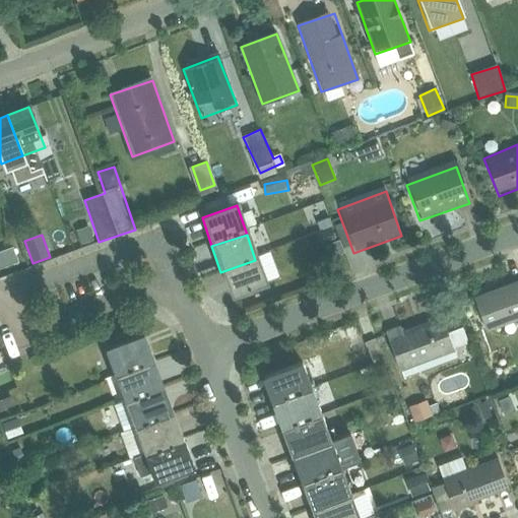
[(0,270),(18,265),(13,247),(0,250),(0,270)]
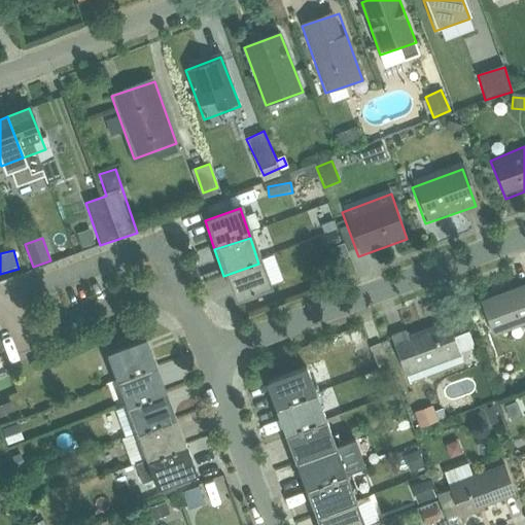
[(233,302),(268,289),(258,264),(223,276),(233,302)]
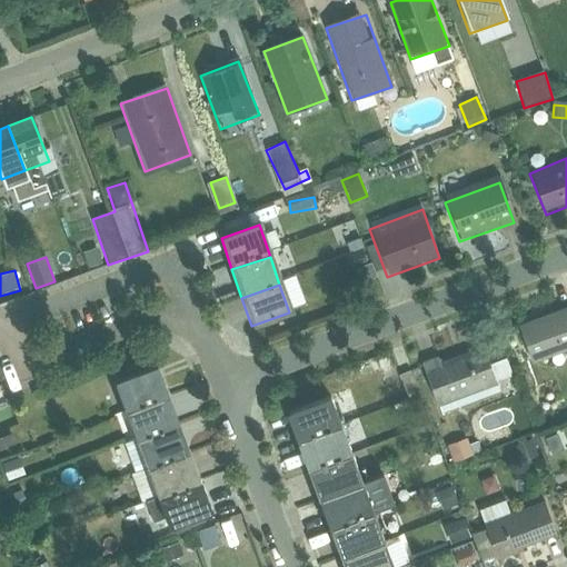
[(531,365),(566,352),(566,310),(518,328),(531,365)]
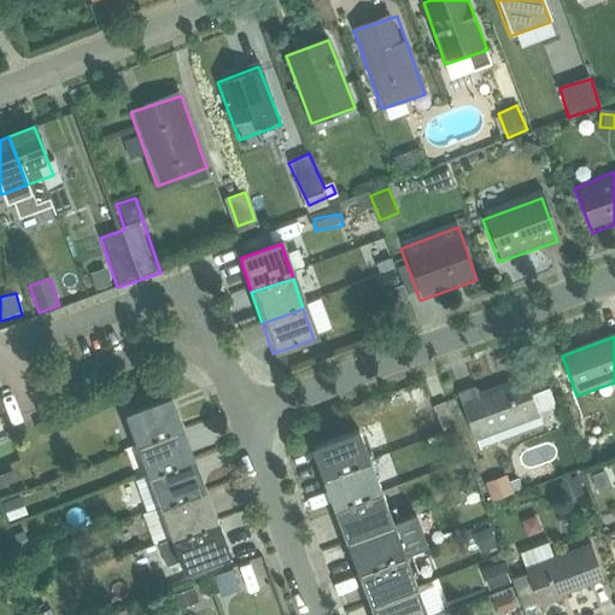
[(475,443),(540,417),(523,376),(460,402),(475,443)]
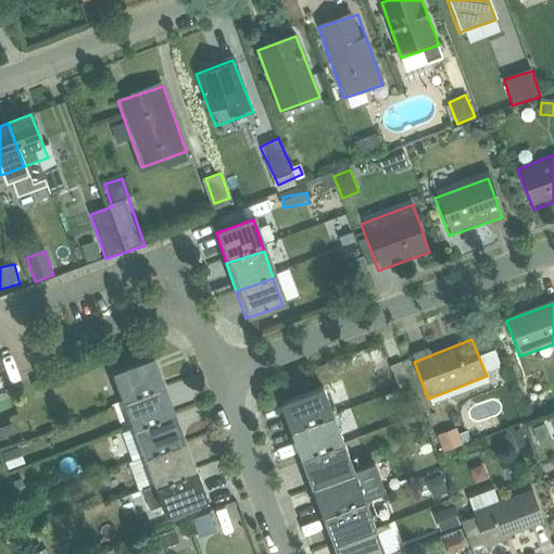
[(120,406),(162,391),(150,361),(109,377),(120,406)]
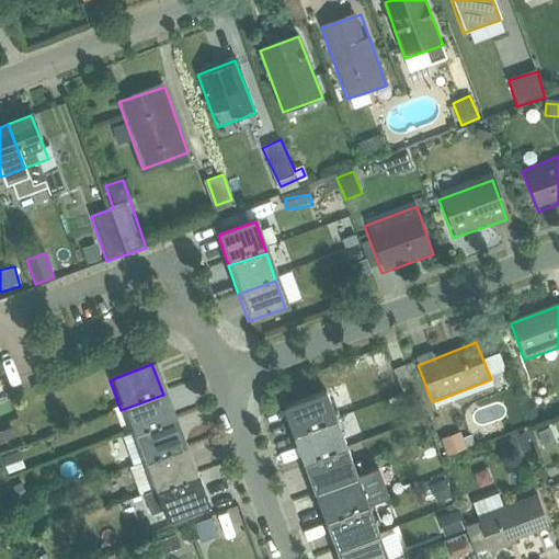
[(121,410),(132,438),(174,422),(163,395),(121,410)]
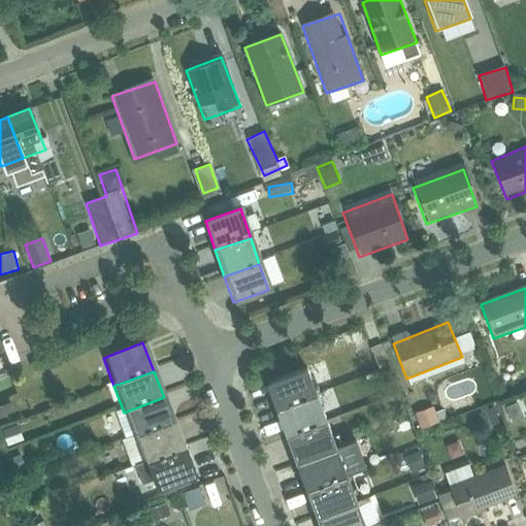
[(272,413),(311,398),(302,372),(263,387),(272,413)]
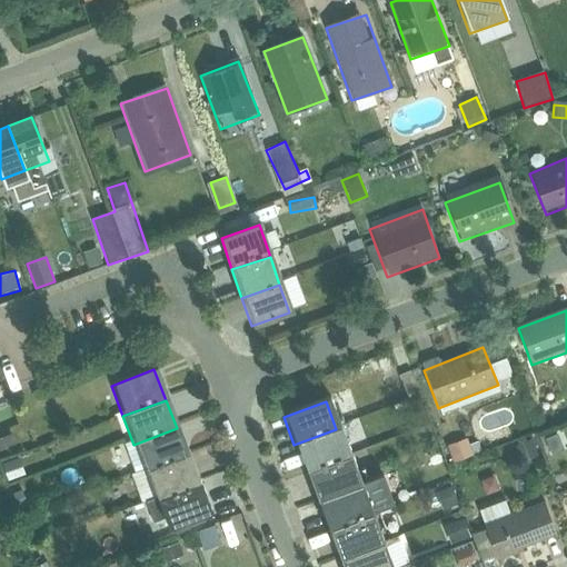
[(145,474),(188,457),(177,428),(133,445),(145,474)]
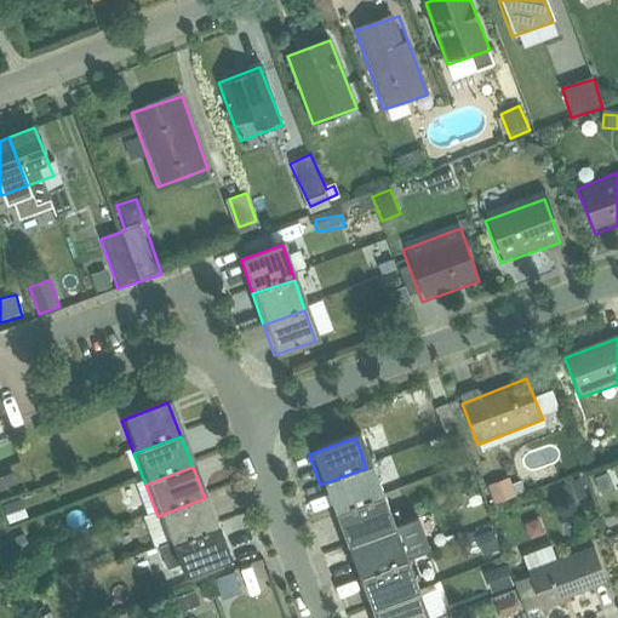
[(320,485),(333,519),(379,501),(366,468),(320,485)]
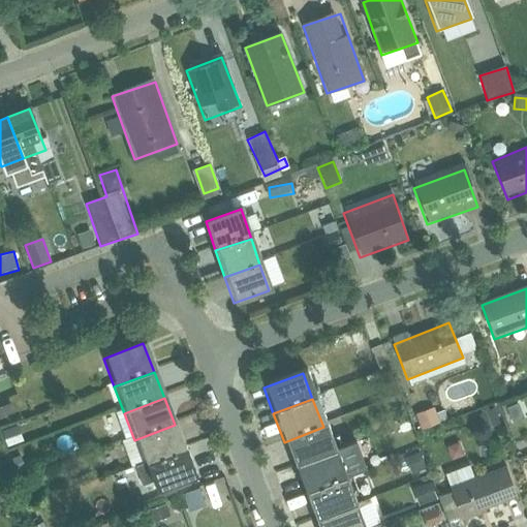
[(422,430),(440,422),(434,406),(415,414),(422,430)]
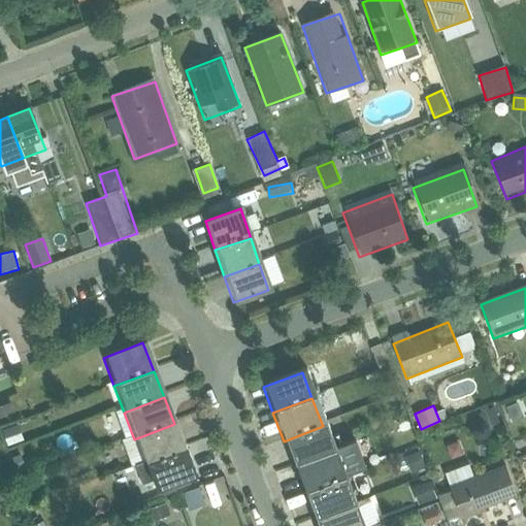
[(134,439),(143,465),(184,450),(174,424),(134,439)]
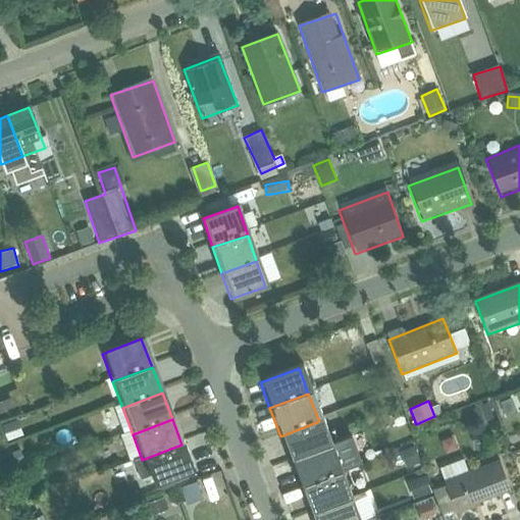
[(290,463),(328,448),(319,421),(280,436),(290,463)]
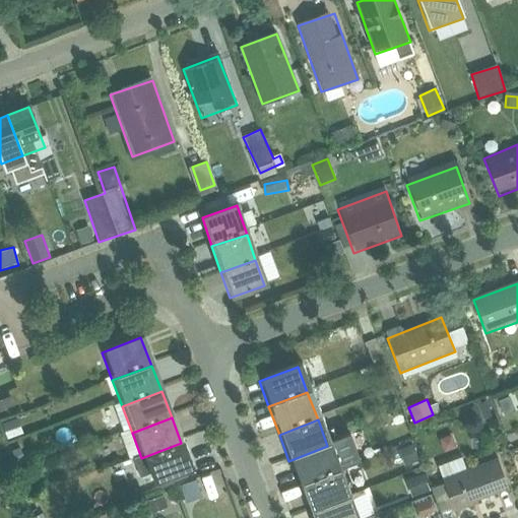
[(445,452),(457,448),(452,435),(440,439),(445,452)]
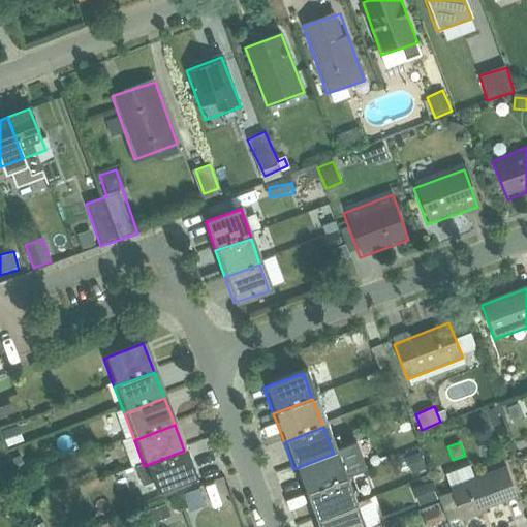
[(155,494),(194,478),(184,451),(144,466),(155,494)]
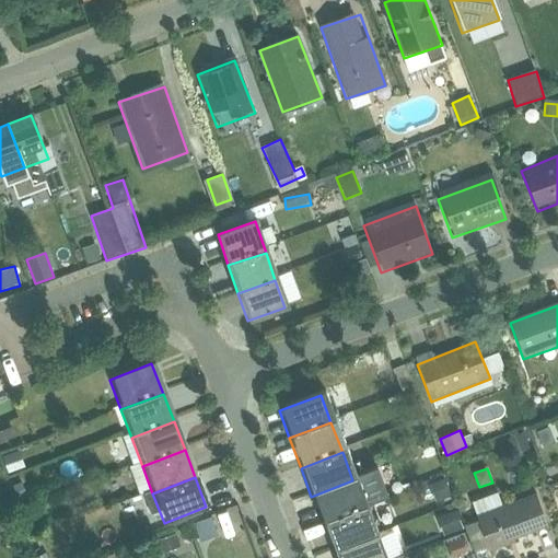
[(438,504),(452,499),(444,478),(430,484),(438,504)]
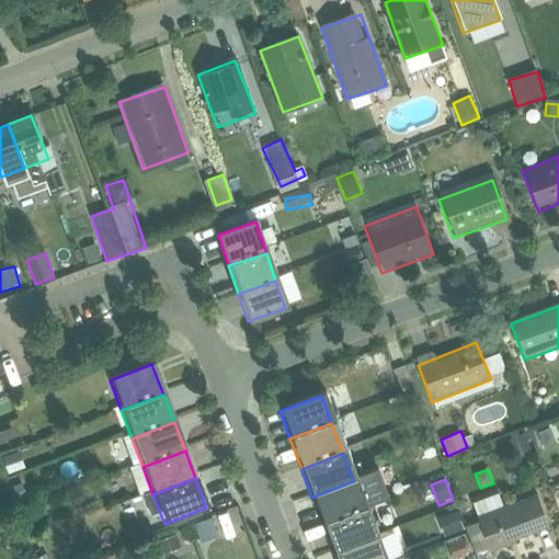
[(311,498),(322,526),(364,511),(353,481),(311,498)]
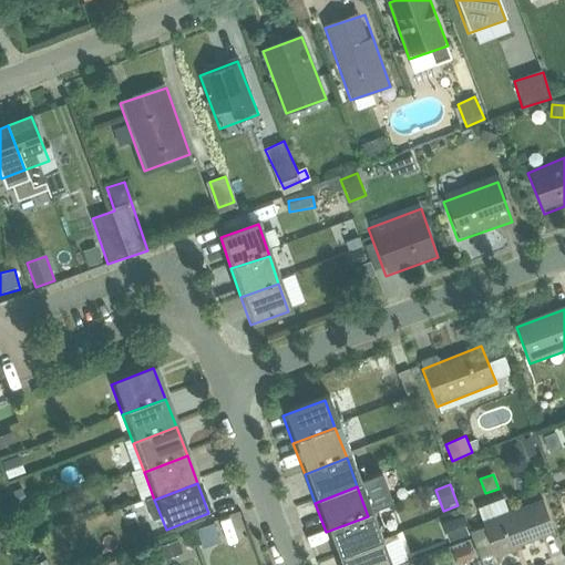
[(496,556),(552,535),(536,496),(481,519),(496,556)]
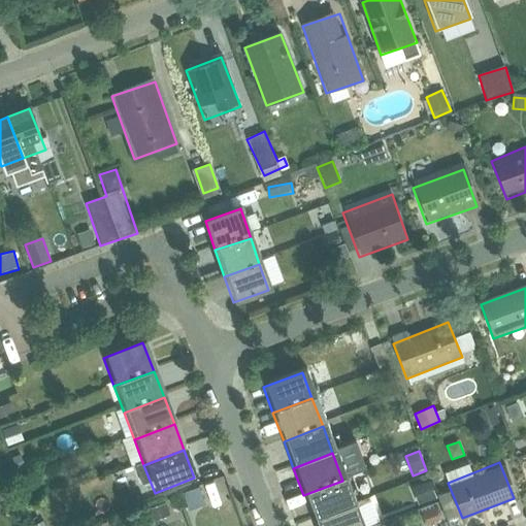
[(420,505),(437,498),(429,480),(412,486),(420,505)]
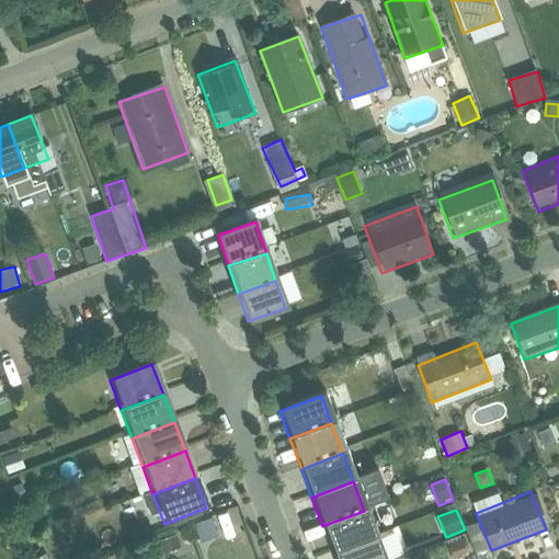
[(333,555),(375,539),(364,511),(322,526),(333,555)]
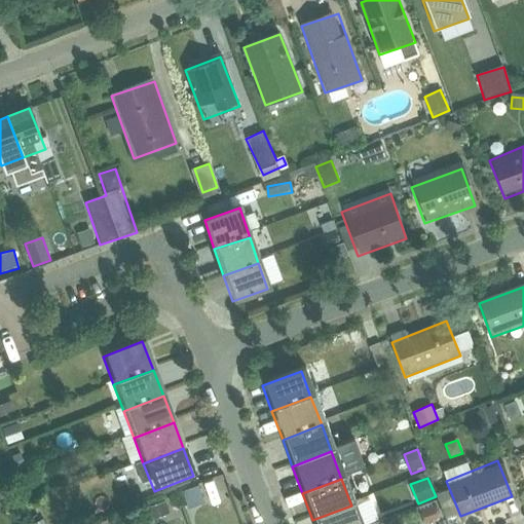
[(199,486),(184,491),(190,508),(204,501),(199,486)]
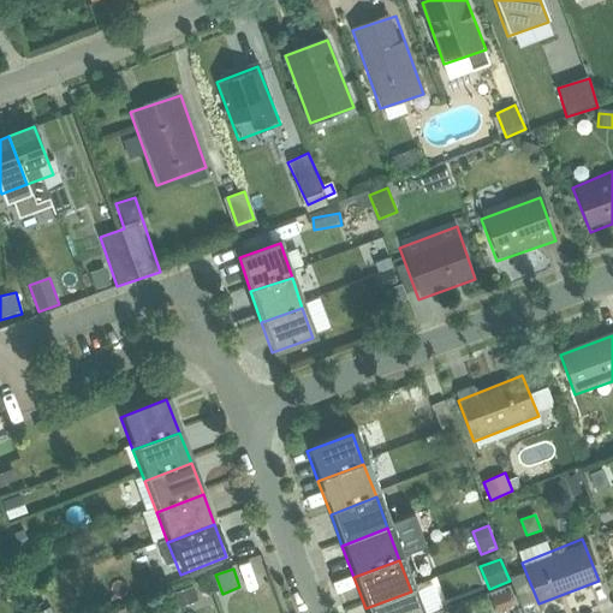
[(494,609),(513,607),(511,585),(491,589),(494,609)]
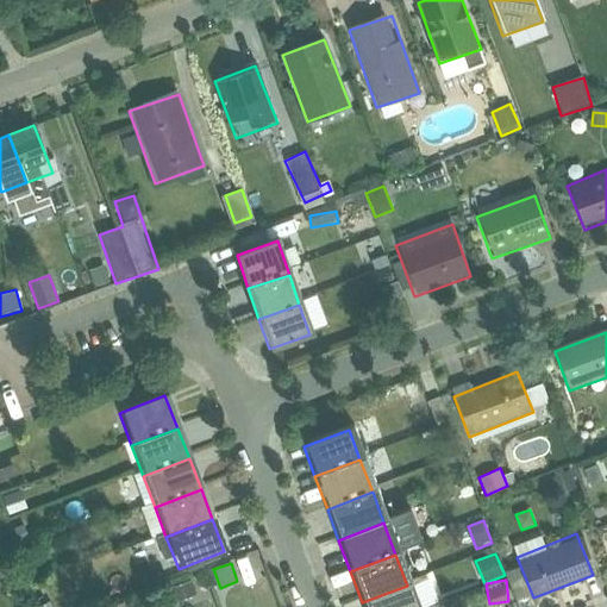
[(362,602),(363,606),(414,606),(407,586),(362,602)]
